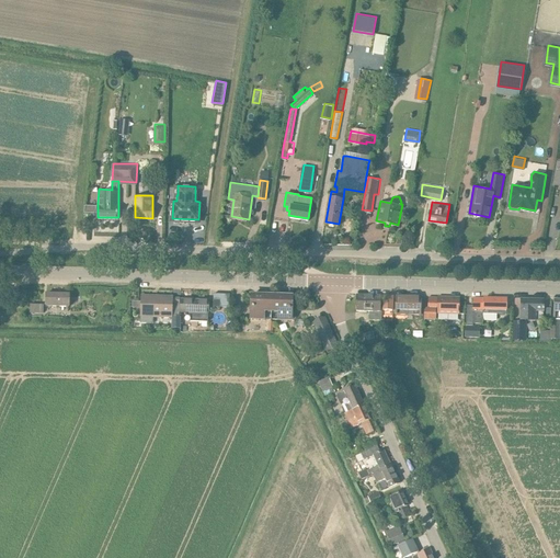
[(70,292),(46,291),(46,304),(70,305),(70,292)]
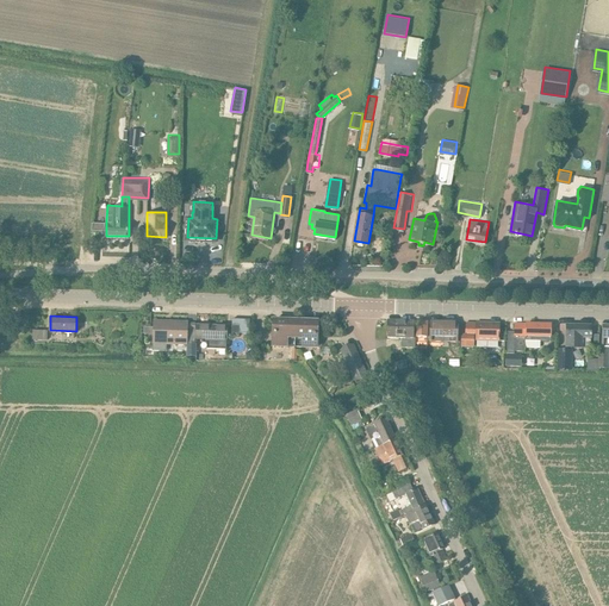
[(232,317),(232,331),(232,333),(240,333),(240,331),(250,332),(250,317),(232,317)]
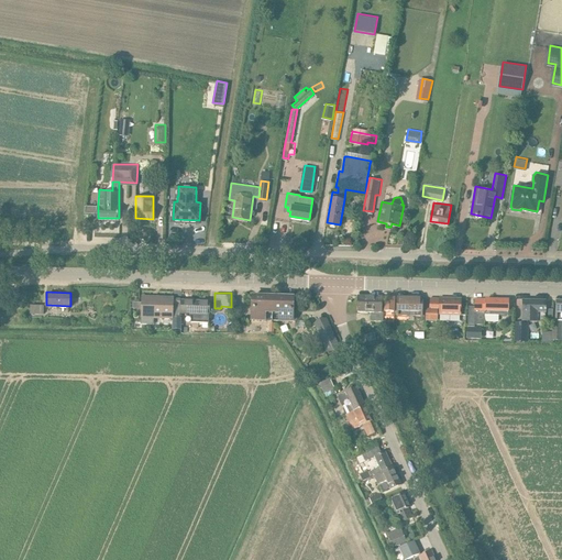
[(252,318),(273,319),(273,294),(253,293),(252,318)]
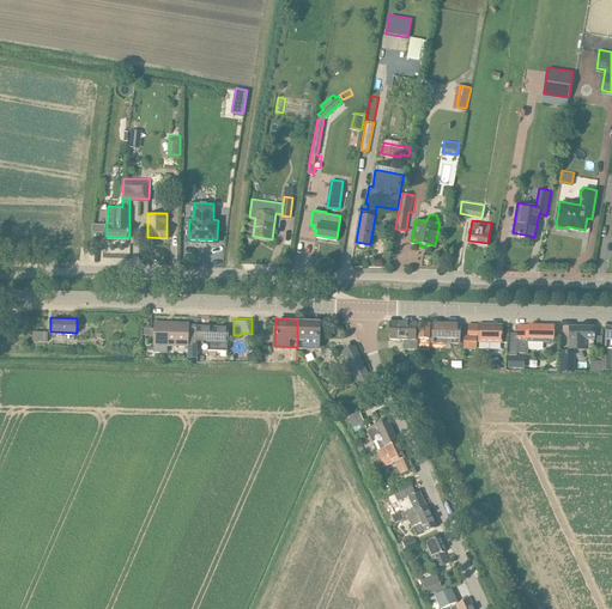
[(156,320),(155,349),(167,349),(168,343),(188,343),(188,342),(189,322),(189,321),(156,320)]
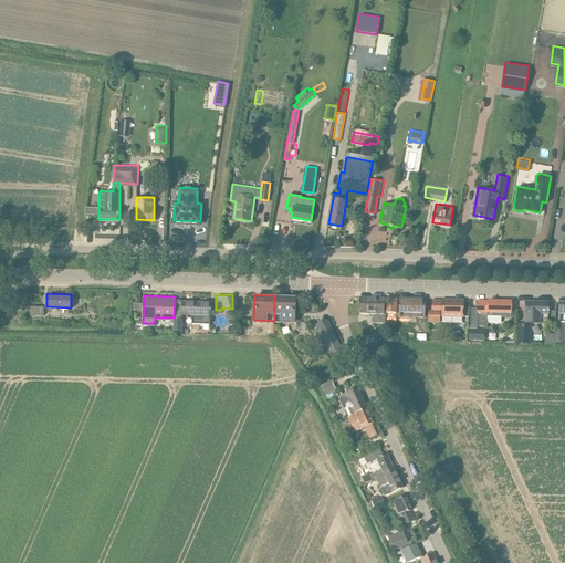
[(274,295),(274,321),(294,321),(295,295),(274,295)]
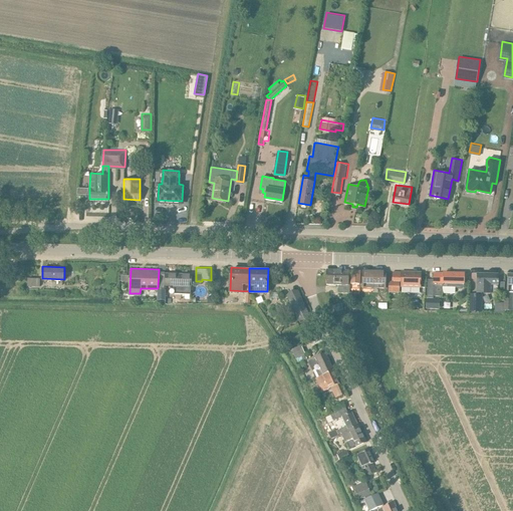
[(327,268),(326,282),(339,283),(339,291),(350,291),(350,283),(348,283),(348,268),(327,268)]
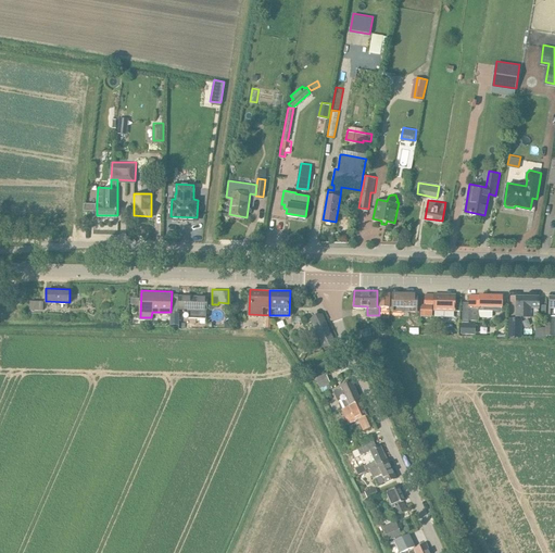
[(379,305),(390,305),(390,291),(380,291),(379,305)]
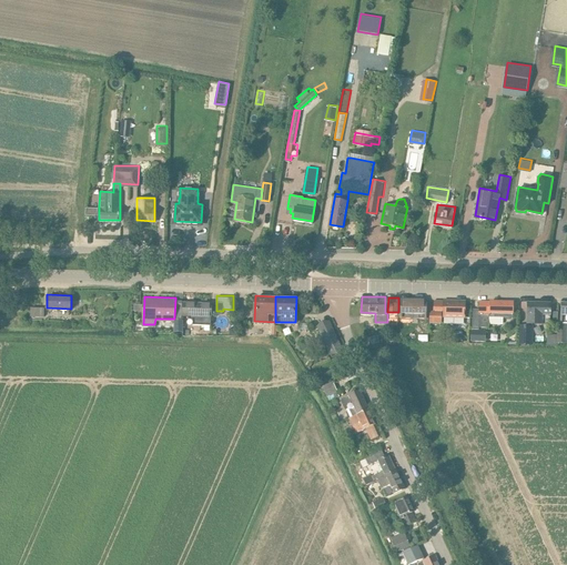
[(426,299),(402,298),(402,316),(413,316),(413,313),(418,313),(418,316),(424,316),(424,318),(426,318),(426,299)]
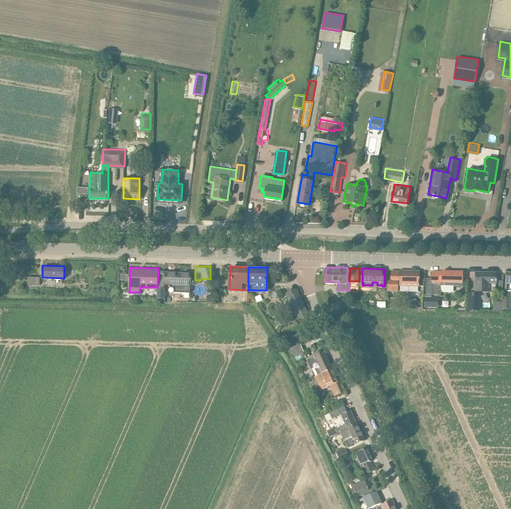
[(391,268),(391,279),(398,279),(400,279),(400,284),(418,285),(418,280),(419,280),(419,269),(400,268),(400,269),(391,268)]
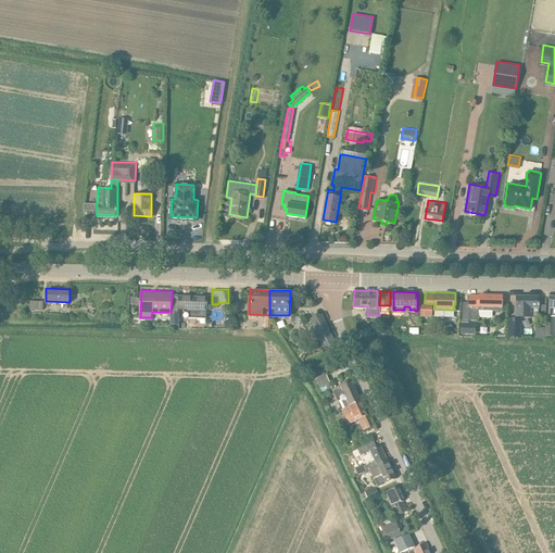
[(463,308),(462,319),(469,321),(469,318),(479,318),(479,309),(492,309),(494,310),(500,310),(501,309),(502,309),(502,293),(496,293),(469,292),(469,302),(463,302),(463,308)]
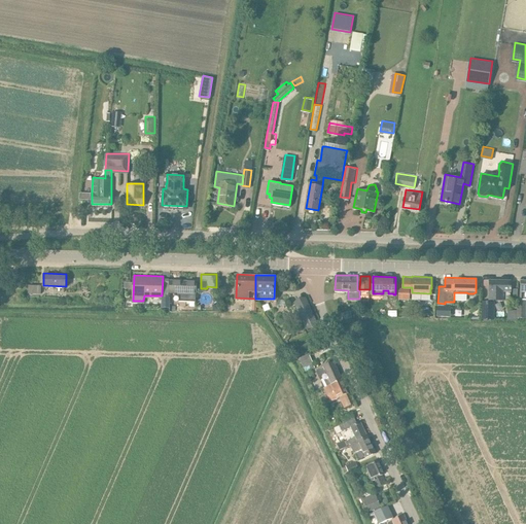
[(489,300),(503,300),(511,300),(512,279),(489,278),(489,300)]
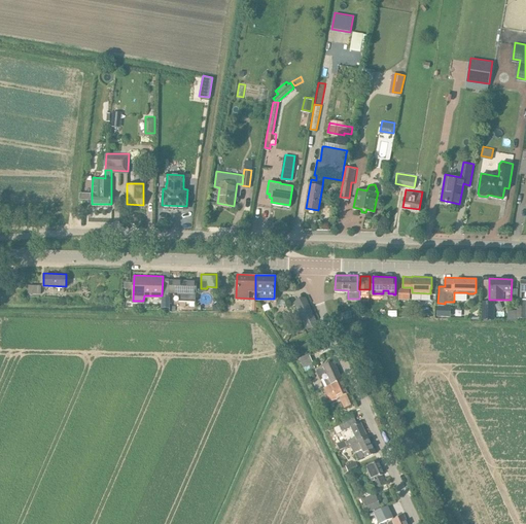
[(170,279),(169,291),(176,291),(176,293),(179,294),(179,299),(196,300),(196,291),(197,291),(197,280),(170,279)]
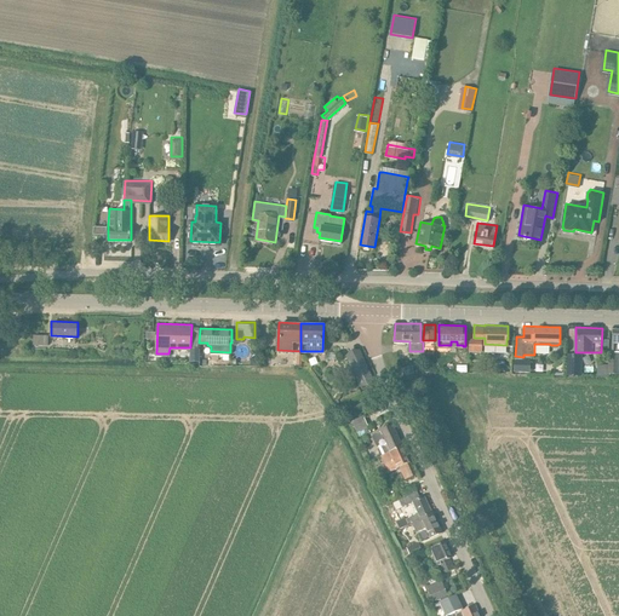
[(618,328),(612,328),(612,349),(609,349),(608,373),(618,373),(618,328)]
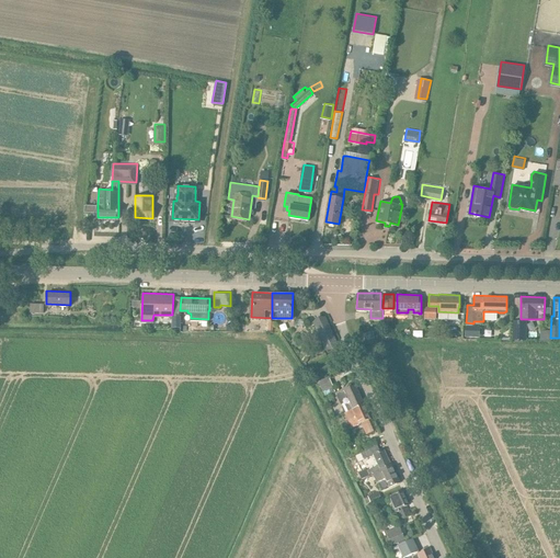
[(423,317),(425,317),(436,318),(436,306),(429,306),(424,305),(423,317)]
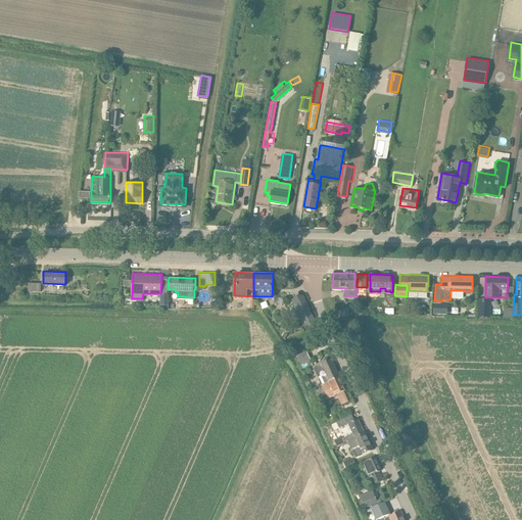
[(160,300),(160,303),(169,303),(169,293),(168,293),(160,292),(160,300)]
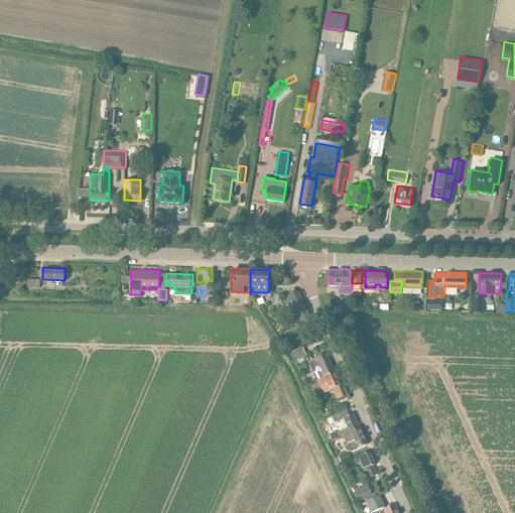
[(472,293),(472,308),(484,308),(484,293),(472,293)]
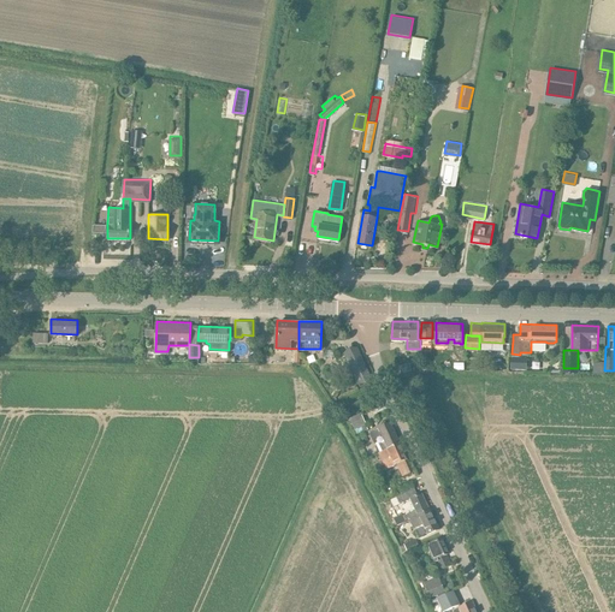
[(360,355),(352,358),(358,372),(366,368),(360,355)]
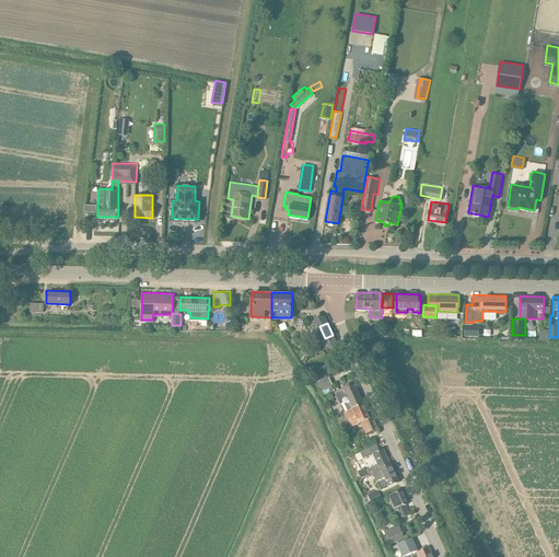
[(465,335),(479,335),(479,324),(465,324),(465,335)]
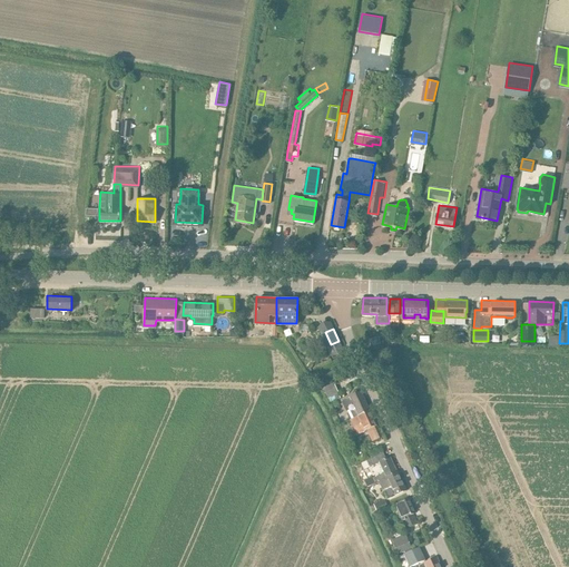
[(334,381),(324,385),(329,397),(335,393),(337,398),(341,397),(340,392),(334,381)]
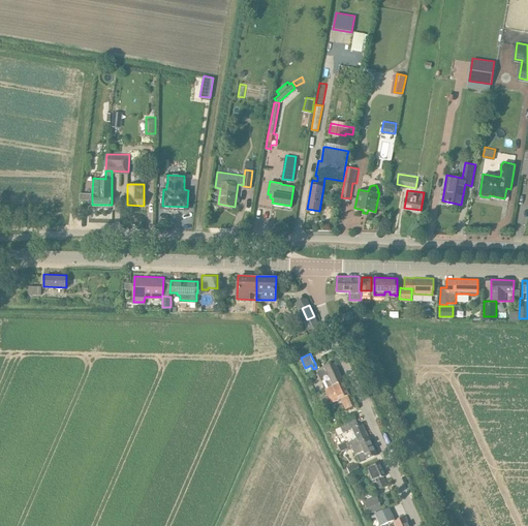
[(324,366),(317,370),(321,380),(323,379),(325,378),(329,385),(333,384),(342,380),(344,379),(335,361),(324,366)]
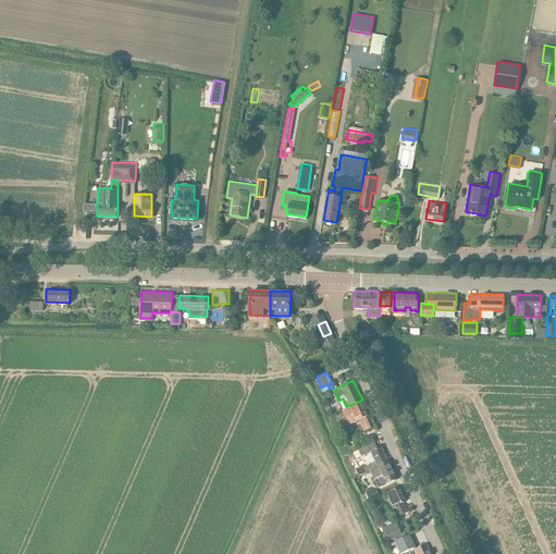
[(346,406),(343,408),(349,423),(351,422),(359,418),(365,429),(374,425),(369,414),(362,399),(360,401),(350,405),(346,406)]
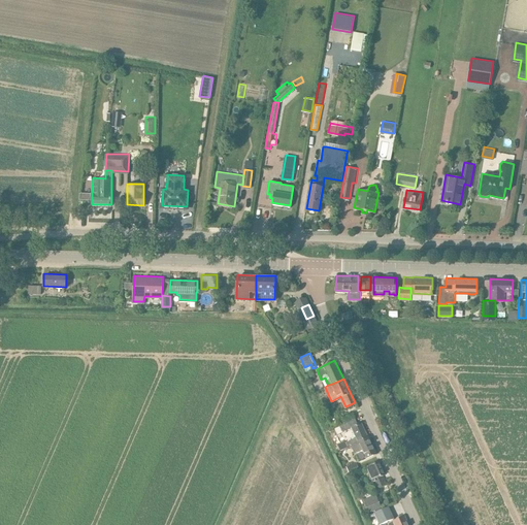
[(355,417),(341,423),(344,429),(352,426),(356,435),(349,438),(350,439),(352,445),(368,436),(362,421),(358,423),(355,417)]
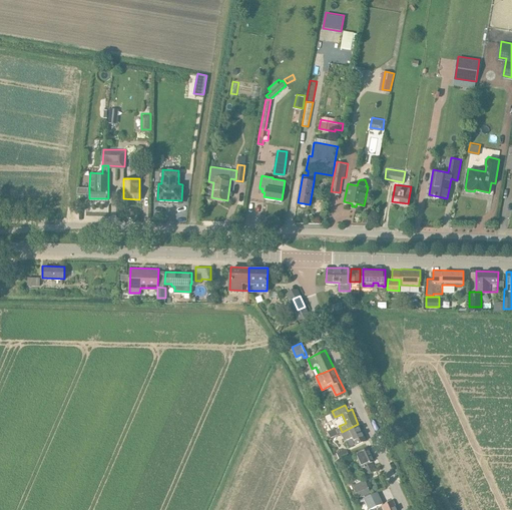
[(326,414),(328,420),(335,417),(332,411),(326,414)]
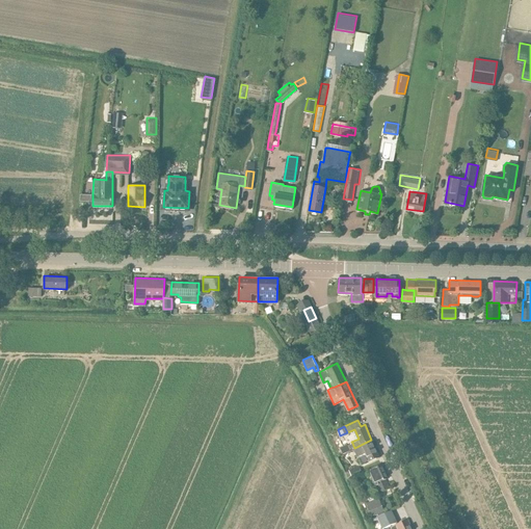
[(354,448),(353,448),(354,449),(357,456),(362,464),(368,460),(369,460),(378,456),(372,440),(371,440),(354,448)]
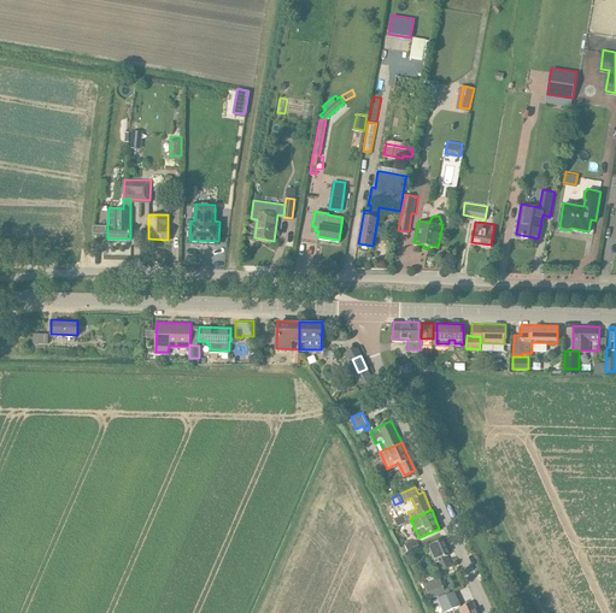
[(404,513),(394,517),(398,524),(406,520),(404,513)]
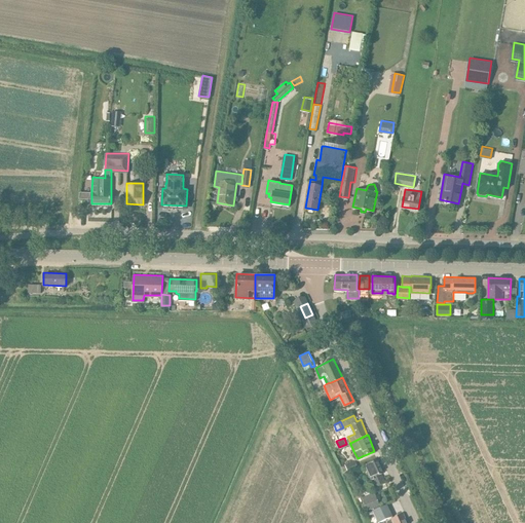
[(347,469),(358,464),(354,458),(345,463),(347,469)]
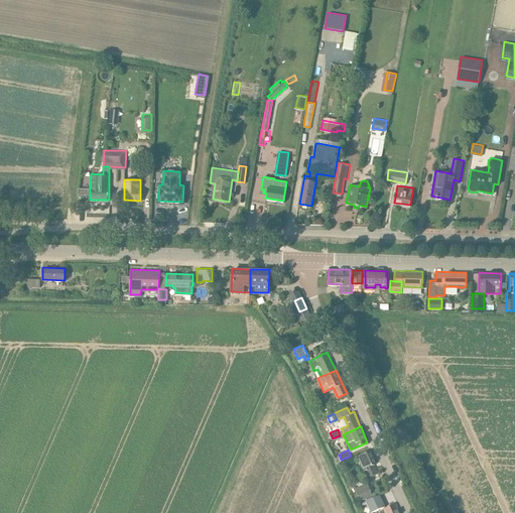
[(358,456),(364,470),(366,469),(369,475),(378,471),(374,463),(376,462),(371,450),(358,456)]
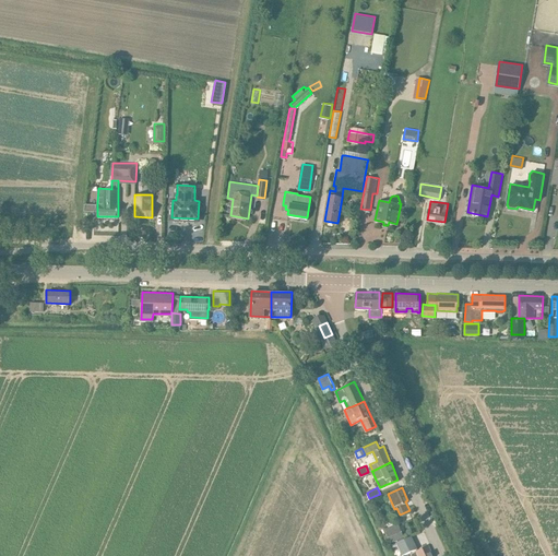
[(384,529),(386,528),(395,523),(394,519),(382,524),(384,529)]
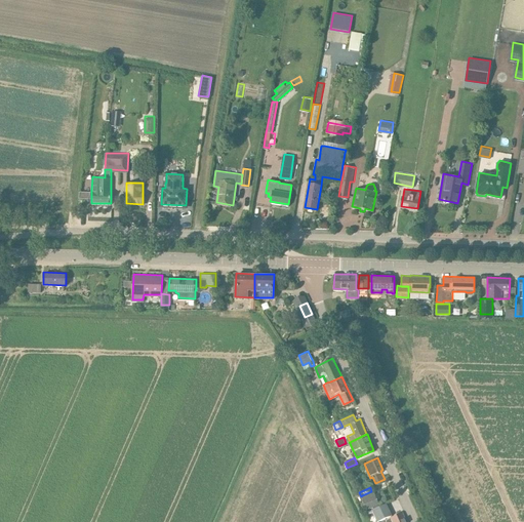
[(367,508),(368,508),(379,503),(375,493),(364,498),(363,498),(367,508)]
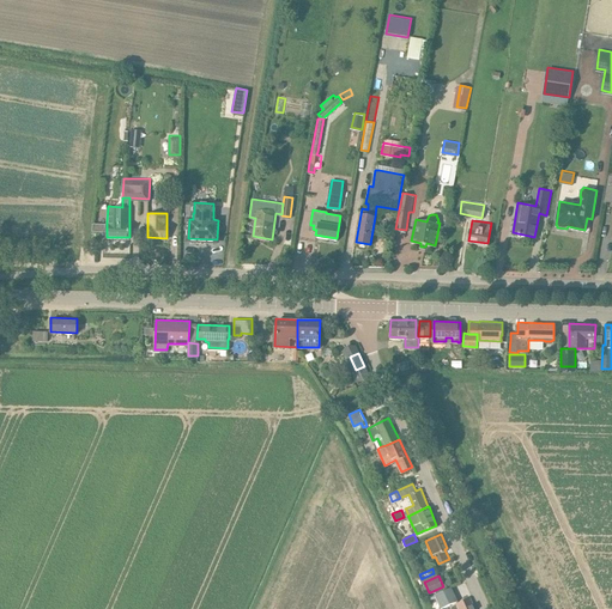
[(441,607),(458,600),(452,586),(435,594),(441,607)]
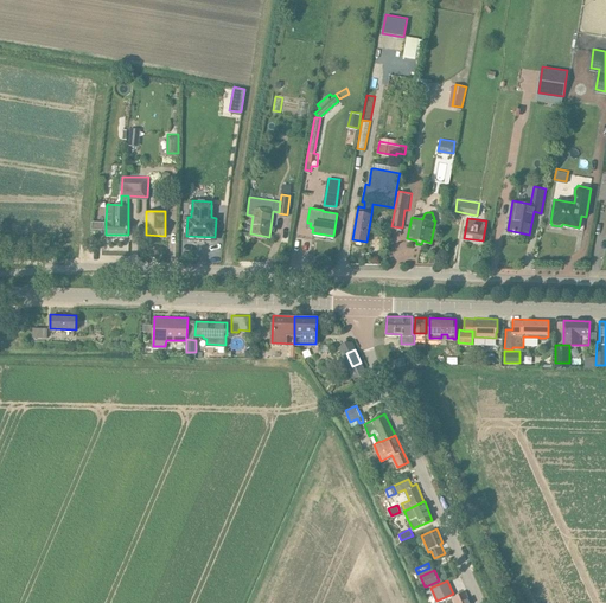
[(471,602),(466,591),(448,600),(450,602),(471,602)]
